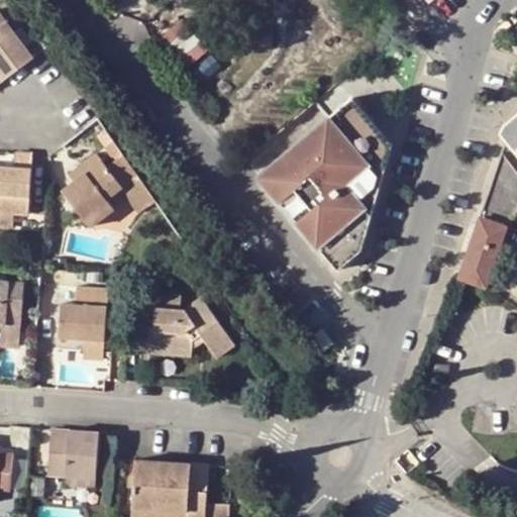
[(0,70),(6,78),(34,58),(7,21),(0,26),(0,70)]
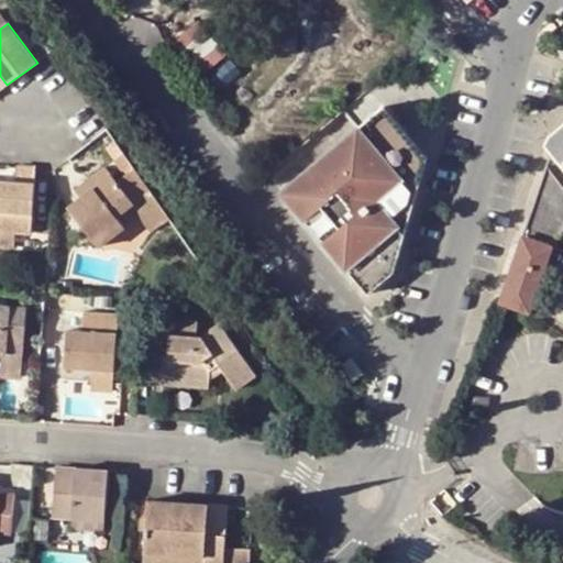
[(212,67),(229,52),(202,23),(186,37),(212,67)]
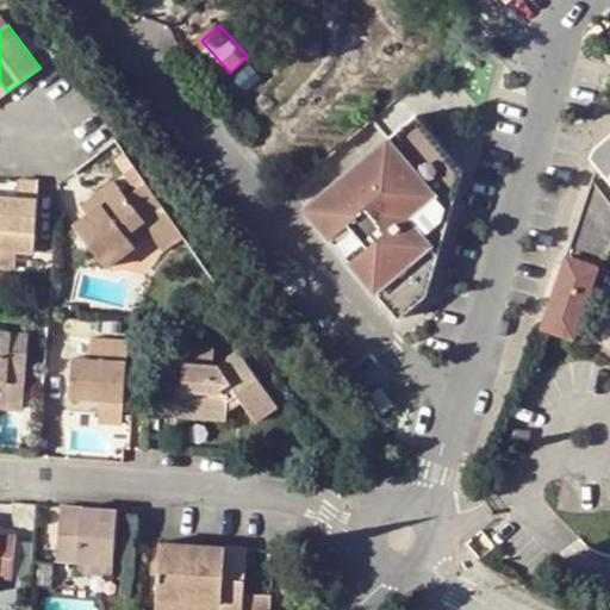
[(461,170),(398,98),(371,119),(386,139),(304,209),(396,318),(425,293),(461,170)]
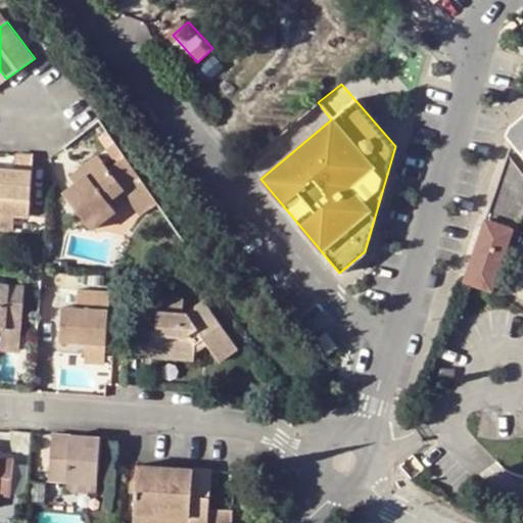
[(522,114),(510,127),(522,143),(522,114)]
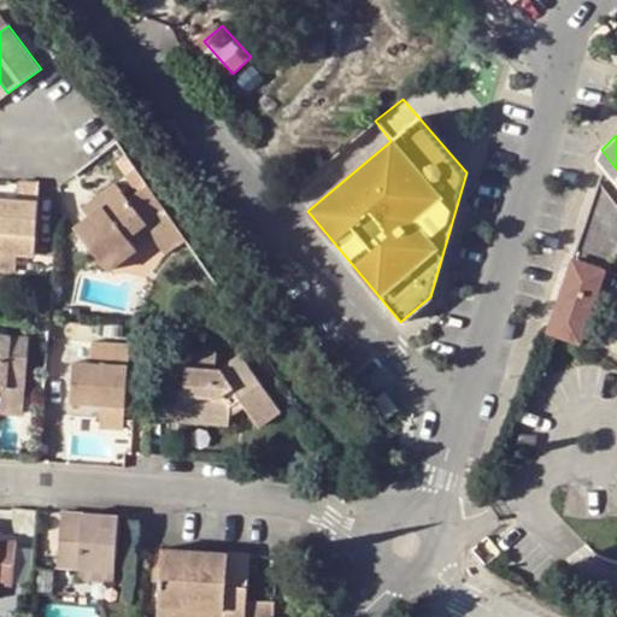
[(128,175),(154,216),(163,210),(135,169),(128,175)]
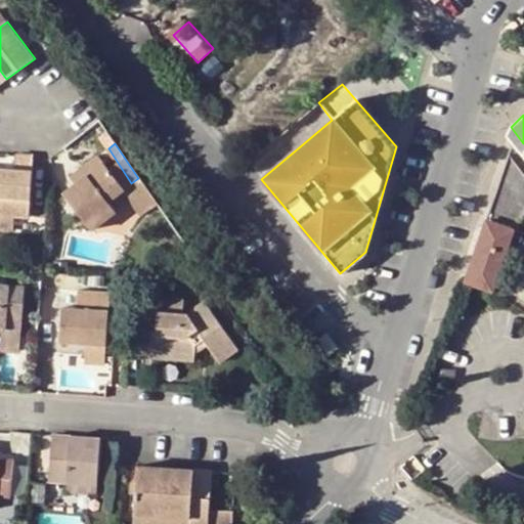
[(461,282),(490,290),(510,230),(523,213),(523,177),(500,146),(475,233),(464,272),(461,282)]
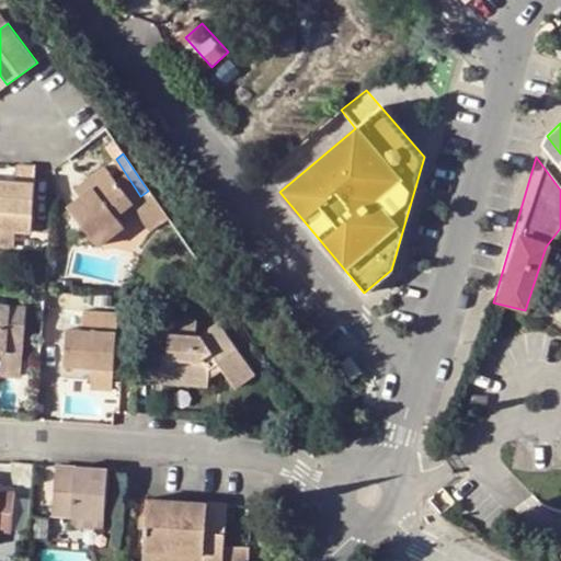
[(107,165),(90,180),(95,187),(82,197),(69,207),(98,245),(125,225),(117,215),(130,204),(134,202),(107,165)]
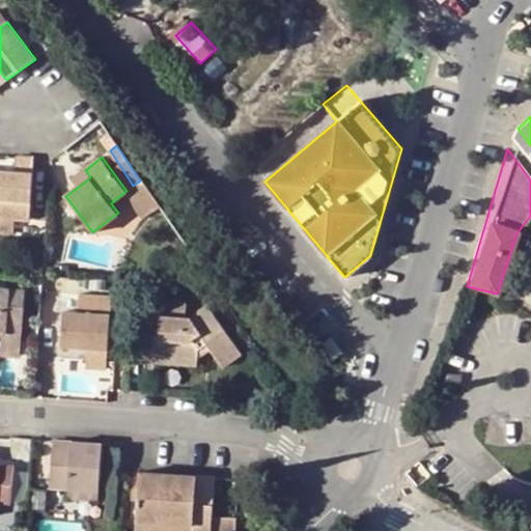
[(30,222),(34,160),(16,158),(16,172),(0,170),(0,219),(16,221),(30,222)]
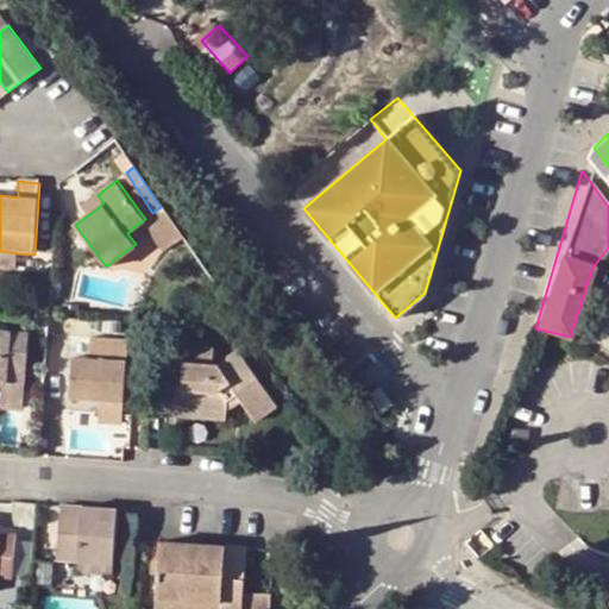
[(104,203),(98,195),(83,206),(89,214),(104,203)]
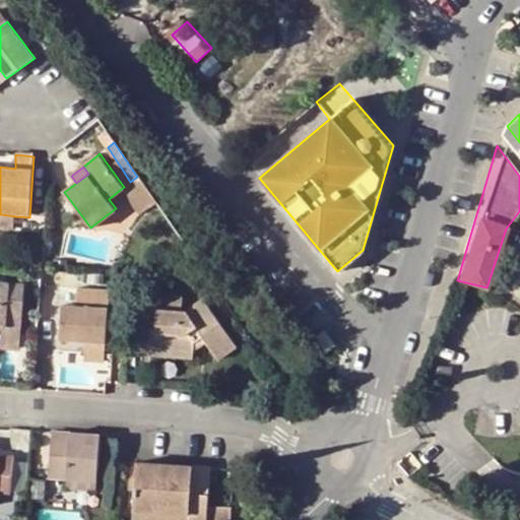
[(130,182),(124,187),(121,189),(139,214),(155,203),(137,177),(130,182)]
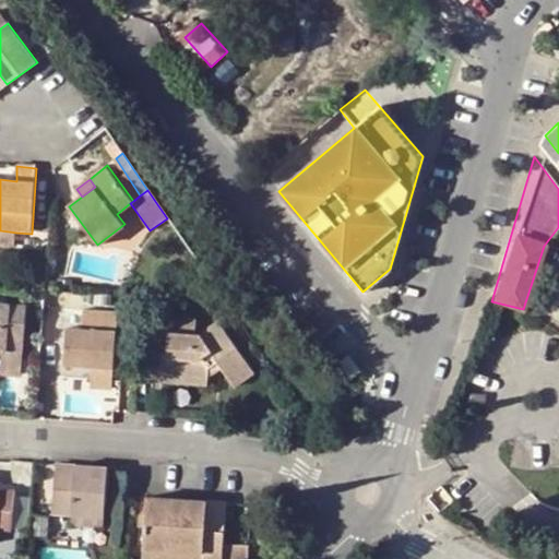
[(16,233),(0,230),(0,246),(15,248),(16,233)]
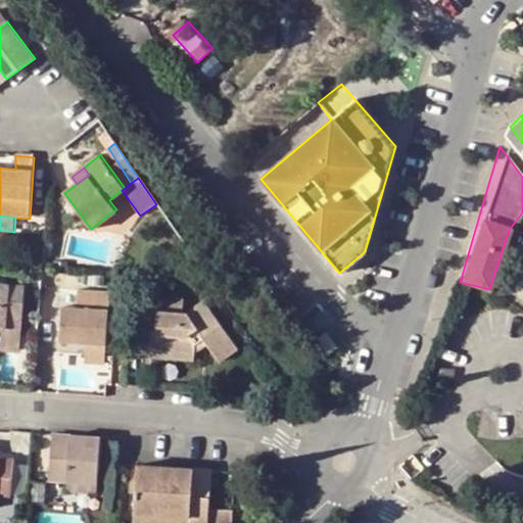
[(0,327),(20,329),(24,286),(0,284),(0,327)]
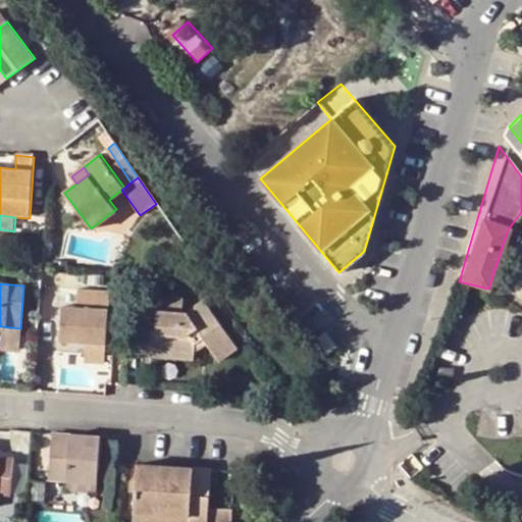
[(88,307),(62,305),(60,341),(86,343),(107,344),(110,308),(110,291),(90,289),(88,307)]
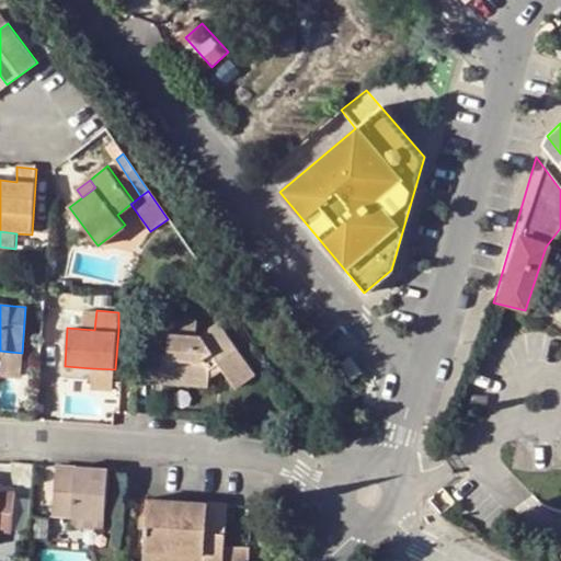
[(152,341),(151,357),(167,359),(167,375),(208,378),(208,367),(218,363),(222,369),(235,388),(253,374),(217,320),(206,327),(206,332),(199,336),(194,336),(195,320),(163,317),(162,332),(152,341)]
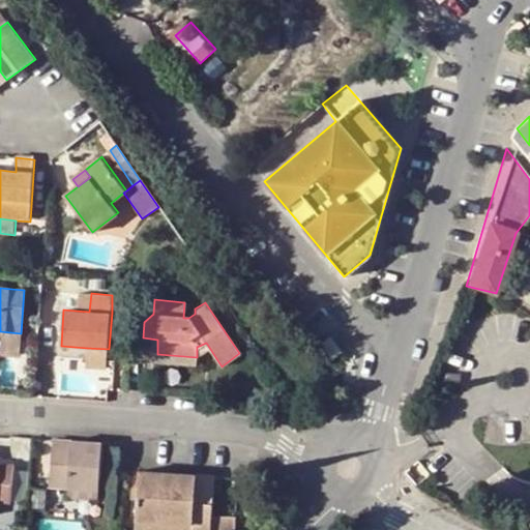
[(0,331),(0,352),(19,354),(21,333),(0,331)]
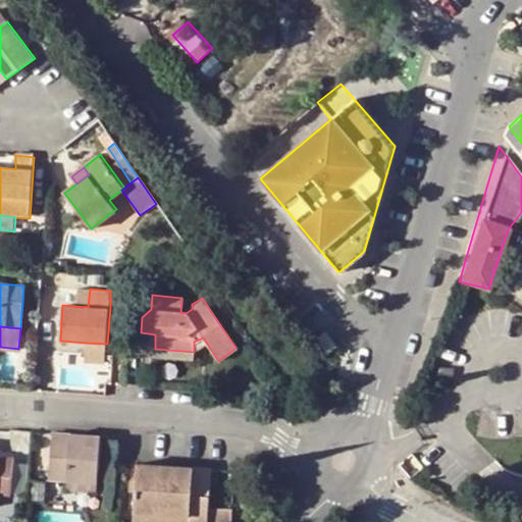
[(155,334),(141,332),(140,355),(194,359),(194,352),(155,349),(155,334)]
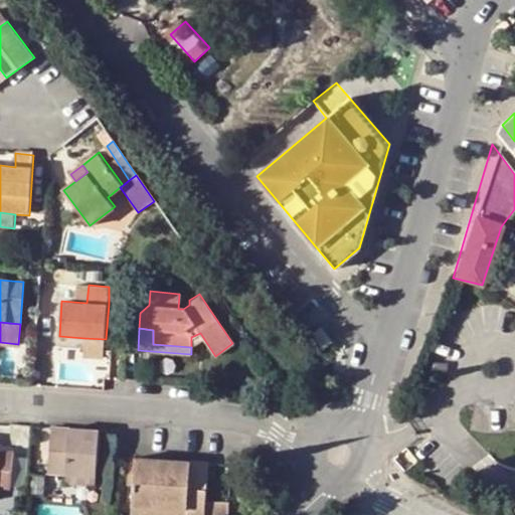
[(191,337),(191,347),(204,339),(200,333),(191,337)]
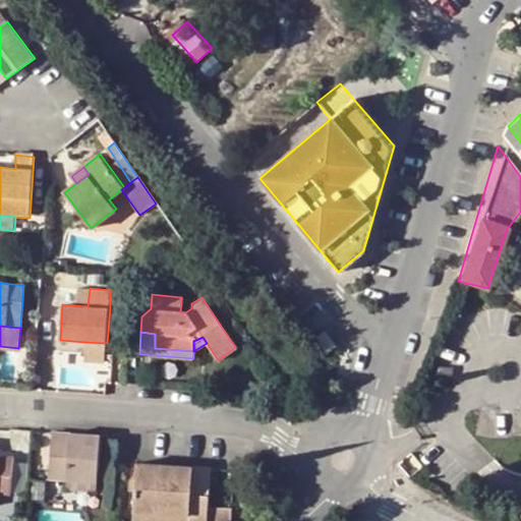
[(107,343),(85,342),(84,361),(106,362),(107,343)]
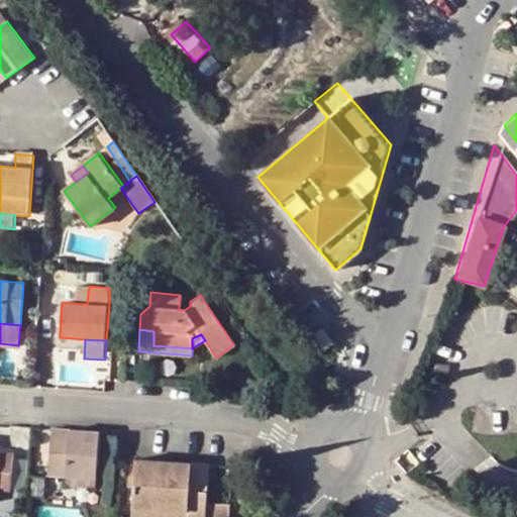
[(284,393),(274,400),(285,415),(294,408),(284,393)]
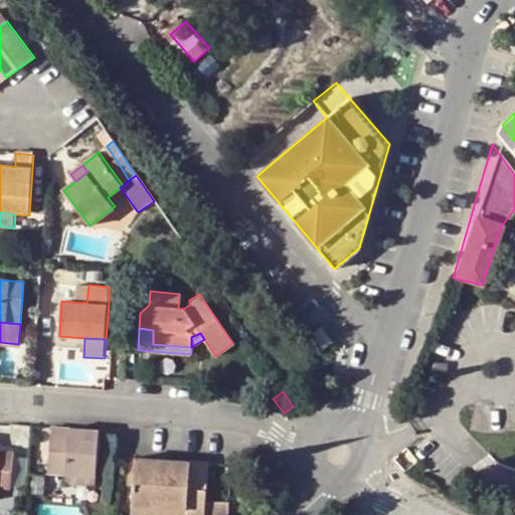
[(99,432),(48,427),(47,473),(66,474),(96,476),(99,432)]
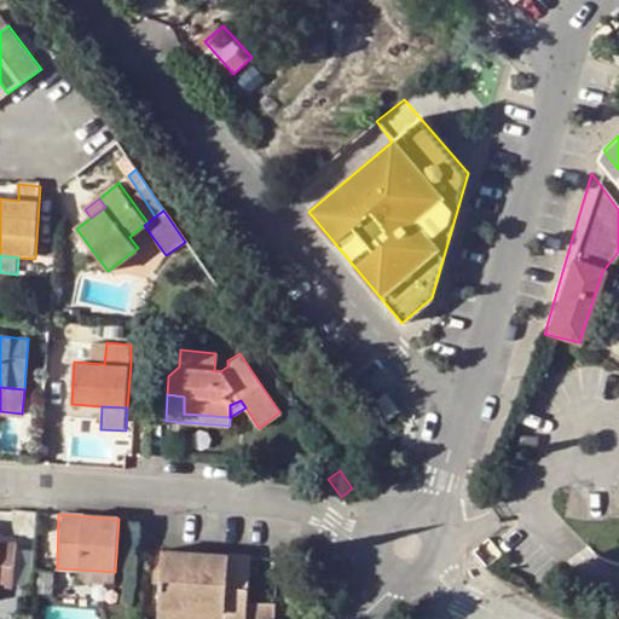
[(0,586),(13,589),(16,543),(0,541),(0,586)]
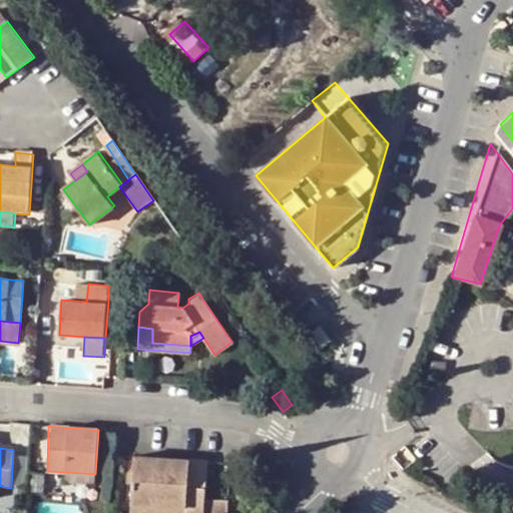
[(203,498),(206,462),(133,456),(130,501),(185,504),(184,512),(224,512),(225,499),(203,498)]
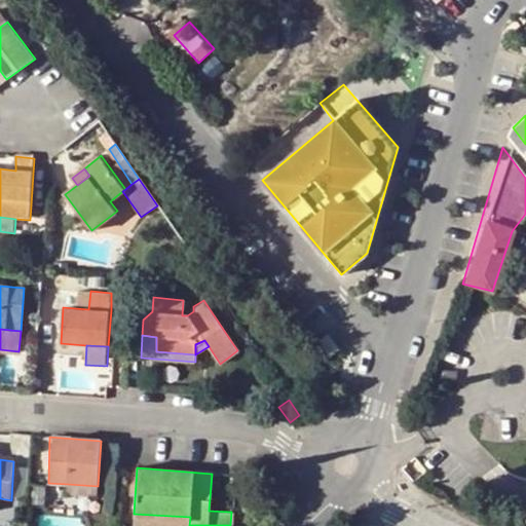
[(98,486),(68,484),(68,495),(97,496),(98,486)]
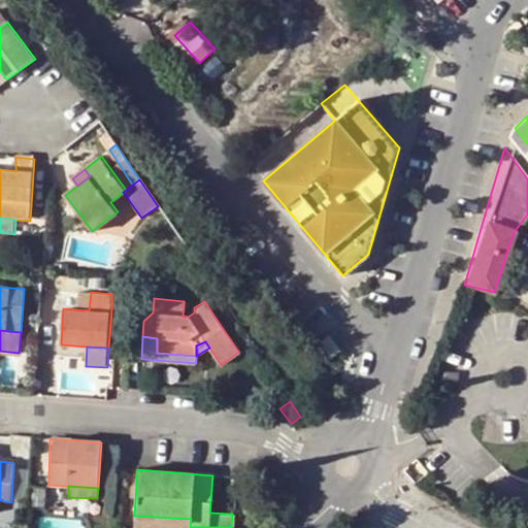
[(133,527),(152,527),(190,527),(191,519),(134,516),(133,527)]
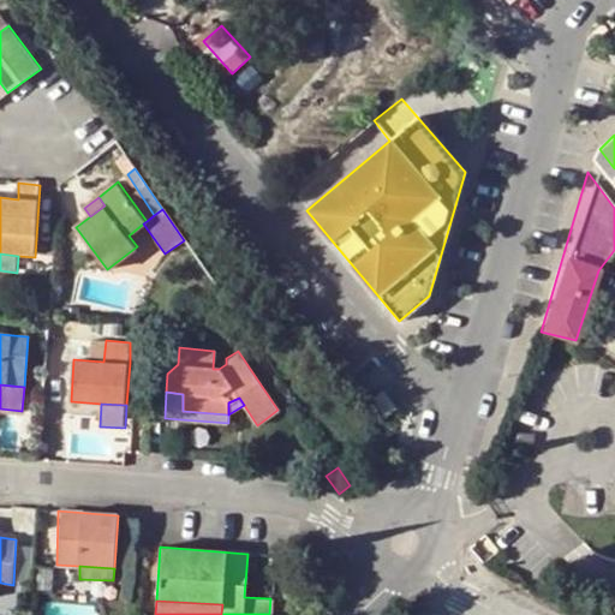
All buildings are outlined.
